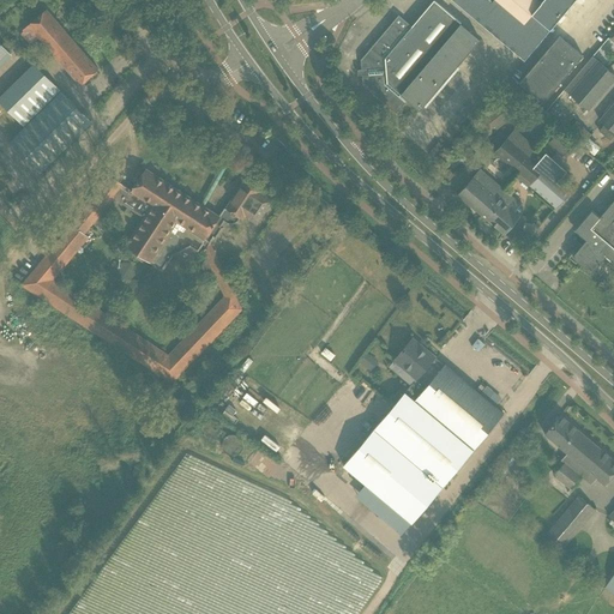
[(451,0),(524,61),(576,0),(543,0),(541,4),(536,0),(451,0)]
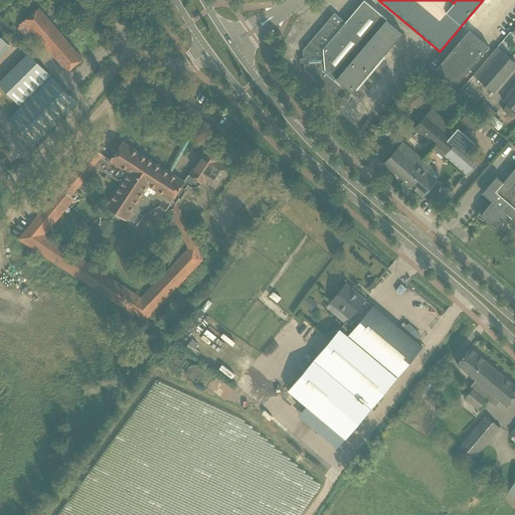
[(323,93),(378,28),(348,3),(294,67),(323,93)]
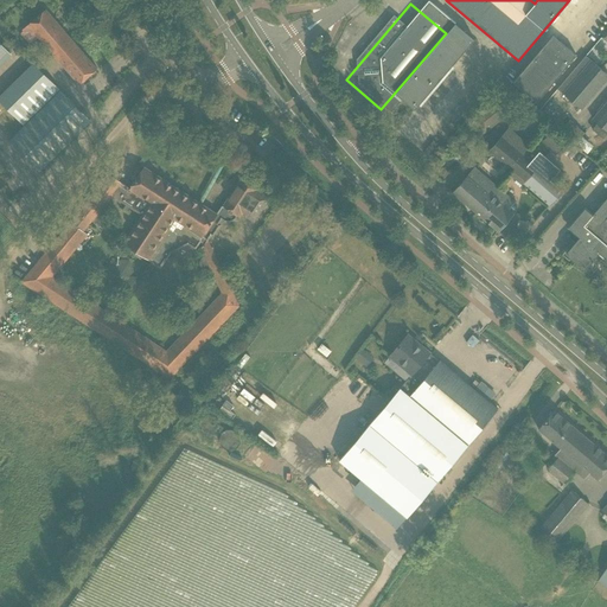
[(97,69),(45,10),(23,30),(24,31),(20,33),(30,44),(38,37),(80,84),(97,69)]
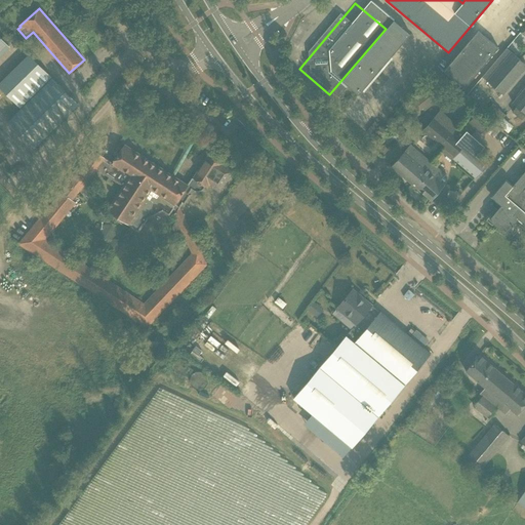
[(524,9),(512,24),(519,31),(524,24),(524,9)]
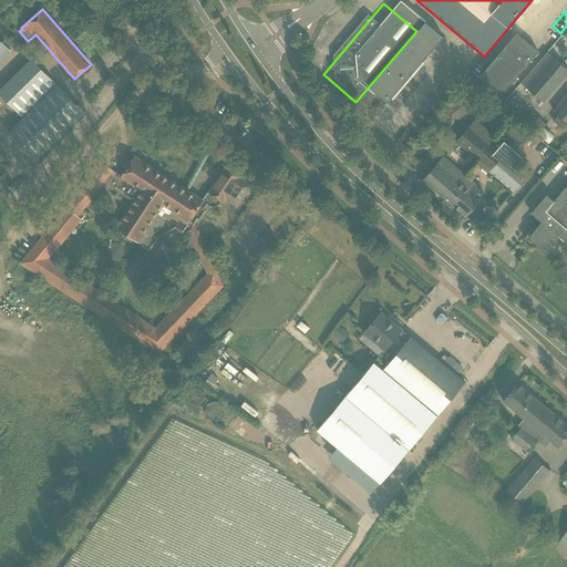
[(502,95),(532,61),(538,52),(516,33),(480,76),(502,95)]
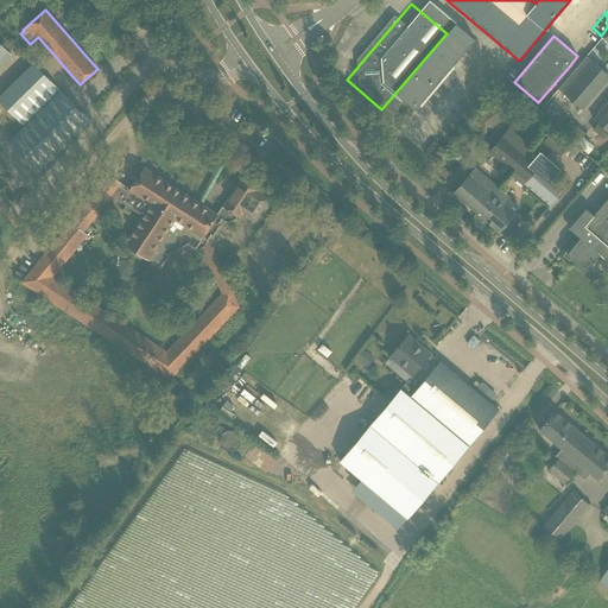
[(0,63),(10,54),(0,43),(0,63)]
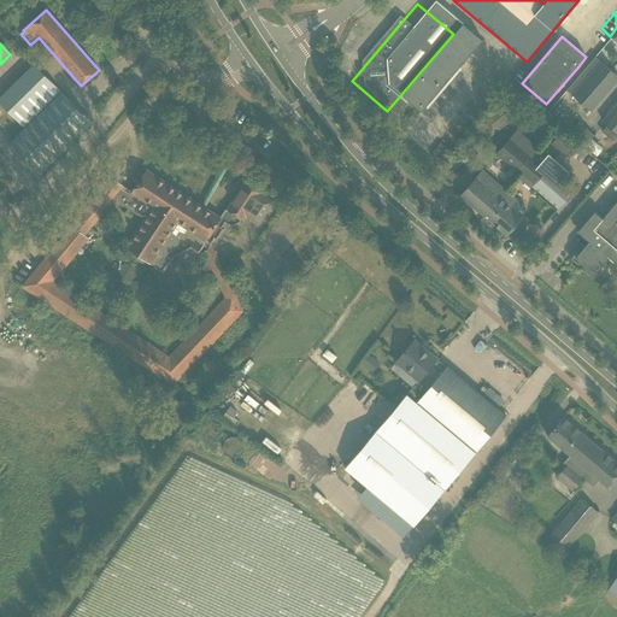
[(498,46),(411,147),(430,163),(517,63),(498,46)]
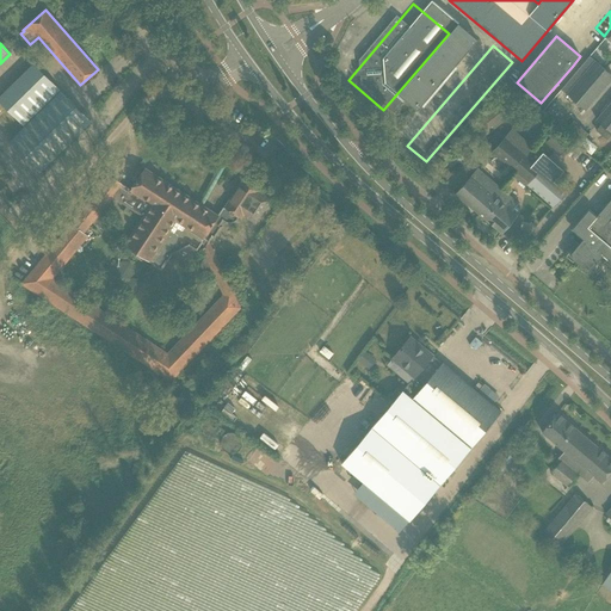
[(586,111),(610,80),(610,74),(596,61),(567,94),(586,111)]
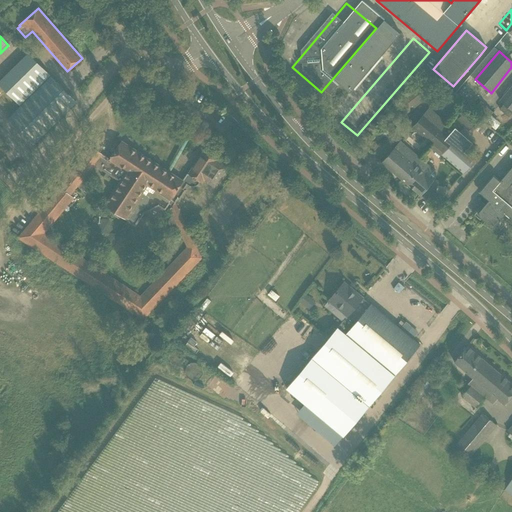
[(20,107),(48,80),(41,73),(13,100),(20,107)]
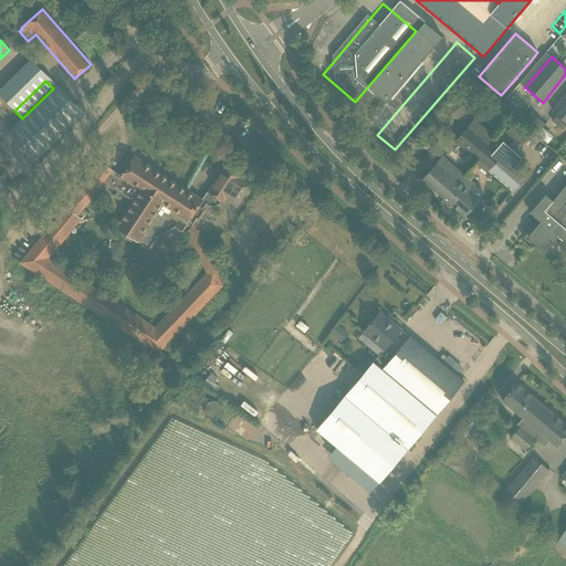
[(37,159),(84,113),(56,84),(53,88),(22,118),(9,130),(37,159)]
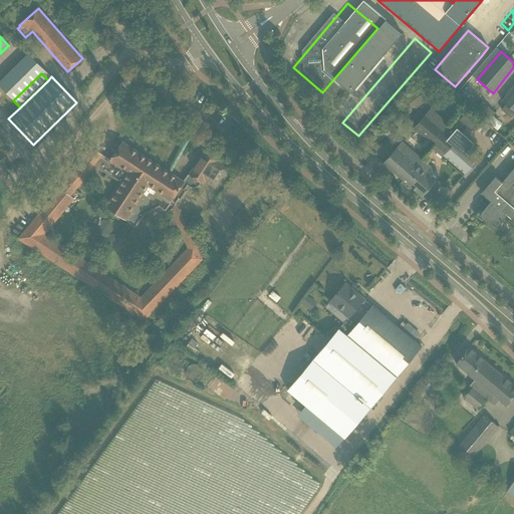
[(513,111),(513,86),(502,100),(513,111)]
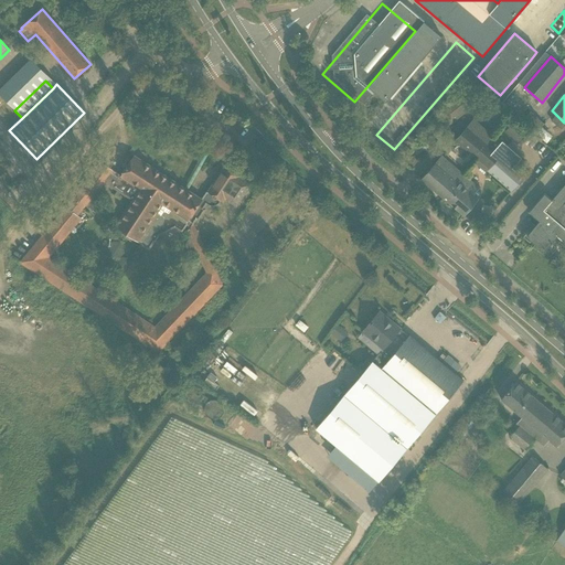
[(451,123),(467,110),(457,98),(441,109),(451,123)]
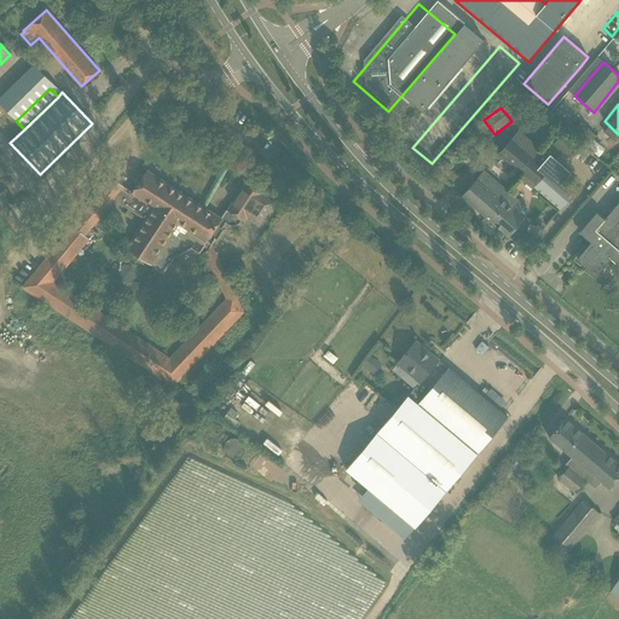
[(522,173),(541,150),(519,132),(499,154),(522,173)]
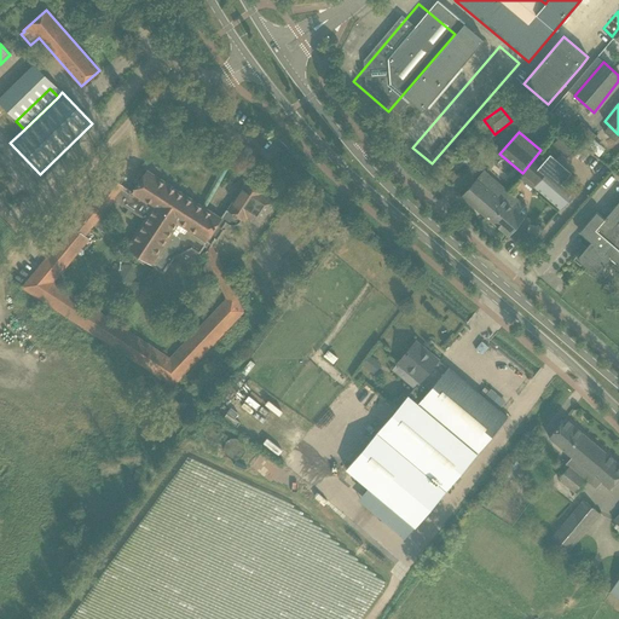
[(578,144),(565,132),(553,144),(566,157),(578,144)]
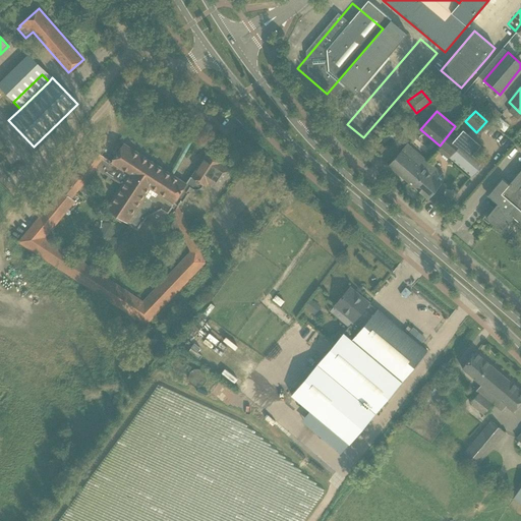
[(455,126),(440,146),(445,151),(443,153),(442,154),(448,159),(449,158),(471,178),(483,164),(484,164),(483,163),(482,164),(481,163),(481,162),(473,155),(481,146),(463,129),(462,131),(461,131),(455,126)]
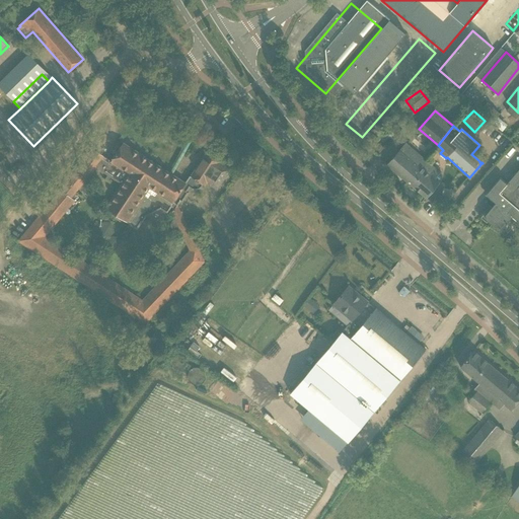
[(207,152),(191,176),(186,183),(123,143),(110,161),(104,157),(94,150),(19,240),(145,323),(204,262),(177,206),(180,202),(181,202),(188,193),(187,192),(190,188),(193,189),(195,189),(197,189),(199,188),(201,187),(203,184),(205,186),(207,182),(217,190),(230,169),(220,163),(220,162),(221,162),(207,152)]
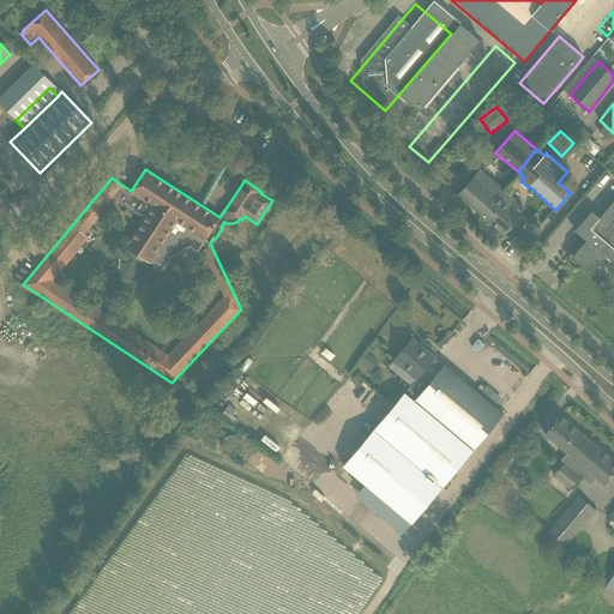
[(481,215),(503,190),(480,170),(467,186),(458,196),(481,215)]
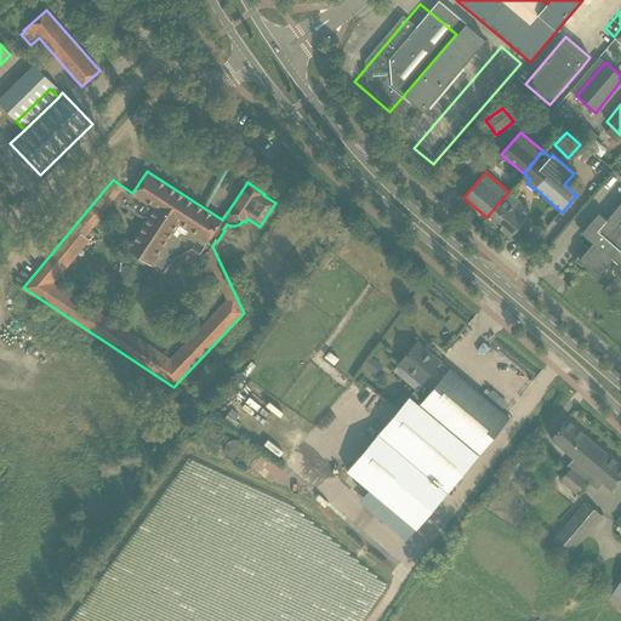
[(510,237),(518,227),(525,220),(519,215),(527,208),(508,192),(486,217),(510,237)]
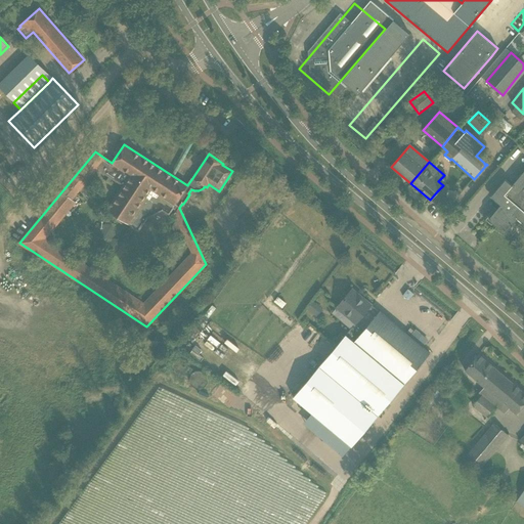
[(490,214),(485,220),(491,225),(492,223),(505,233),(517,219),(520,221),(523,225),(523,170),(512,185),(506,179),(490,197),(500,205),(492,215),(490,214)]
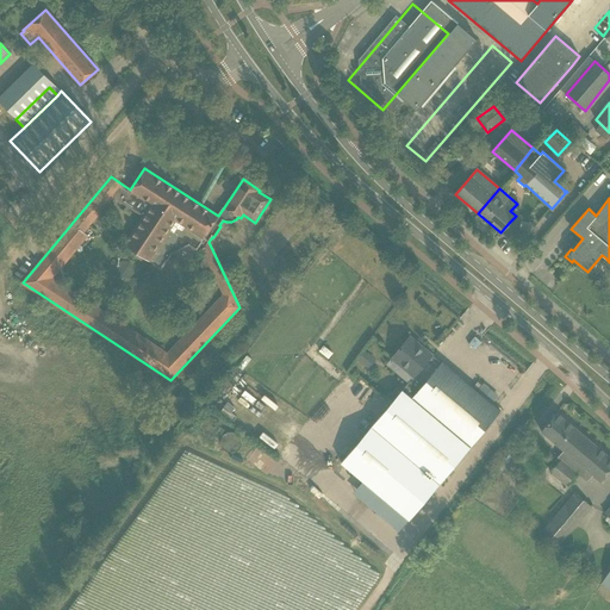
[(391,359),(386,365),(408,384),(402,391),(411,399),(439,366),(430,359),(433,355),(410,336),(391,359)]
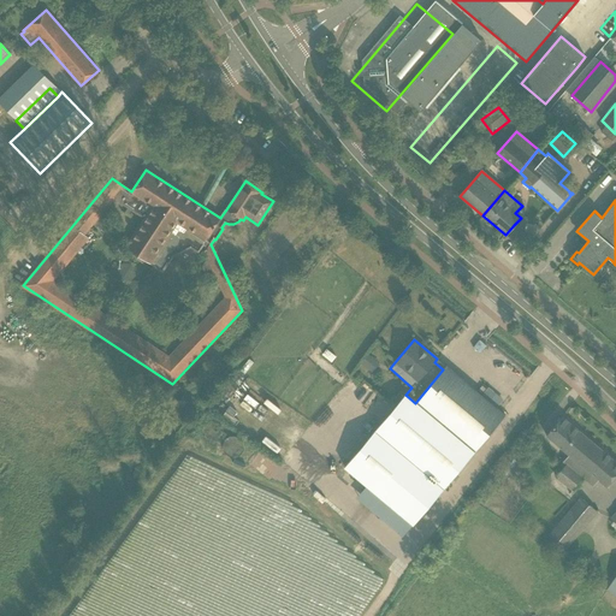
[(368,354),(360,363),(366,368),(373,359),(368,354)]
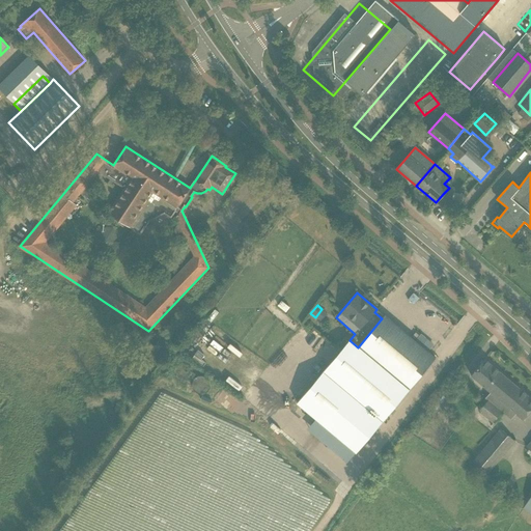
[(382,318),(358,347),(409,390),(436,358),(385,315),(382,318)]
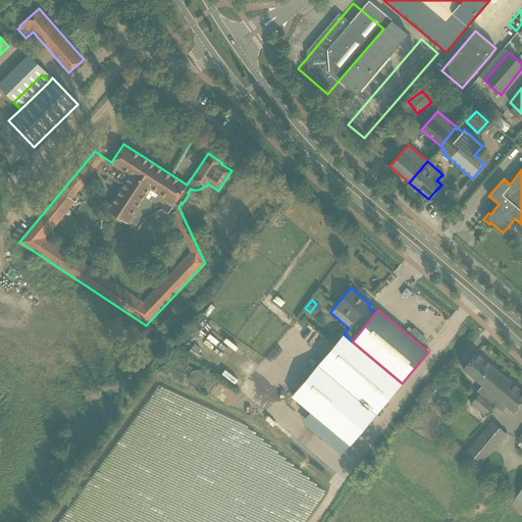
[(350,445),(402,383),(352,342),(344,334),(292,396),(350,445)]
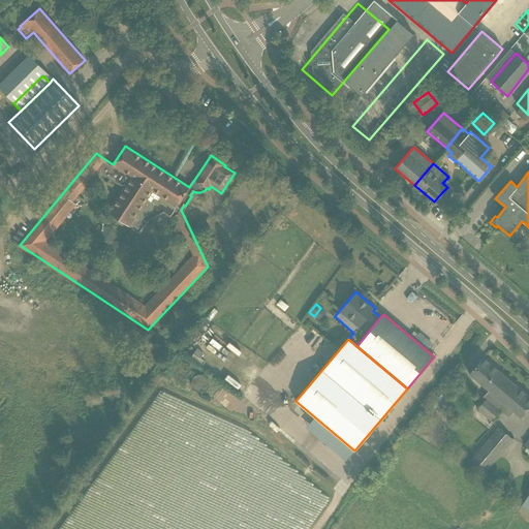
[(260,347),(257,351),(262,355),(266,350),(260,347)]
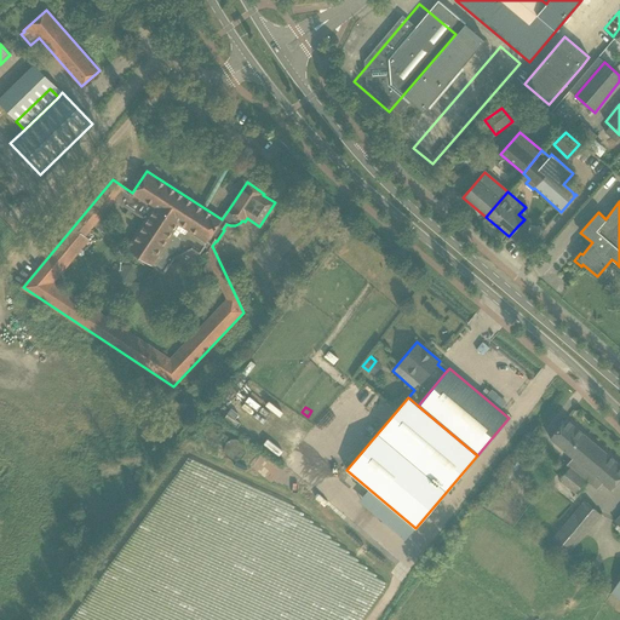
[(584,468),(581,465),(597,446),(596,445),(566,419),(550,438),(579,463),(574,470),(569,466),(558,480),(567,487),(584,468)]
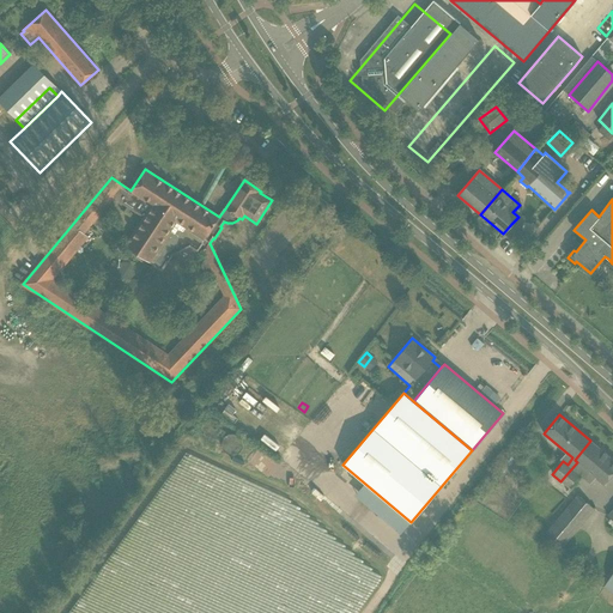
[(580,474),(577,472),(582,466),(604,484),(612,472),(612,459),(590,441),(575,460),(577,462),(560,481),(569,489),(580,474)]
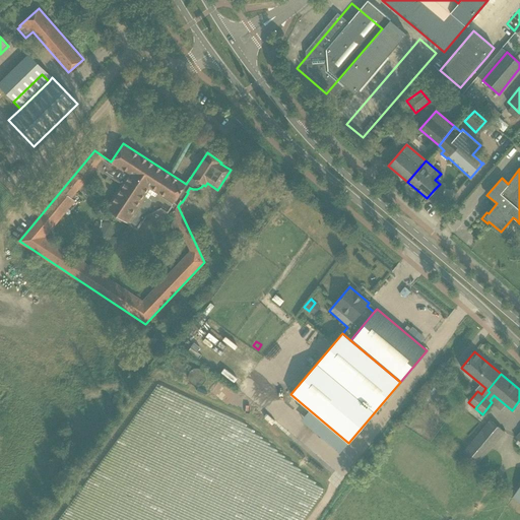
[(87,397),(90,392),(73,380),(70,385),(87,397)]
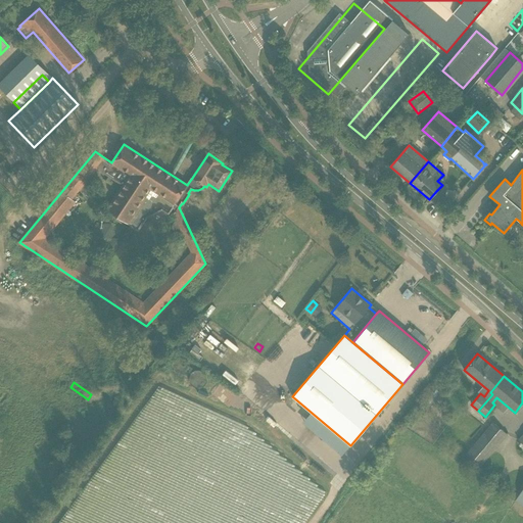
[(429,405),(439,392),(433,387),(424,399),(429,405)]
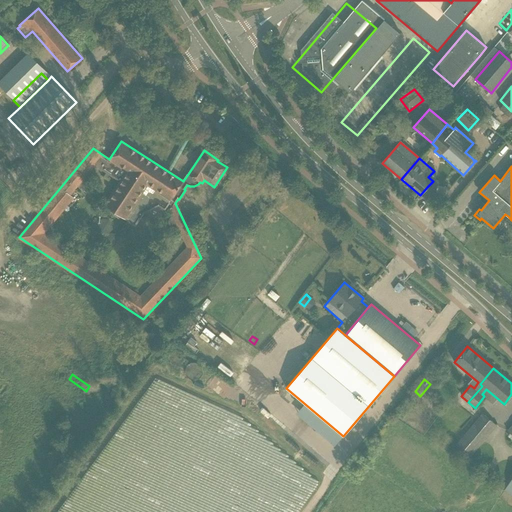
[(469,458),(496,425),(482,413),(454,446),(469,458)]
